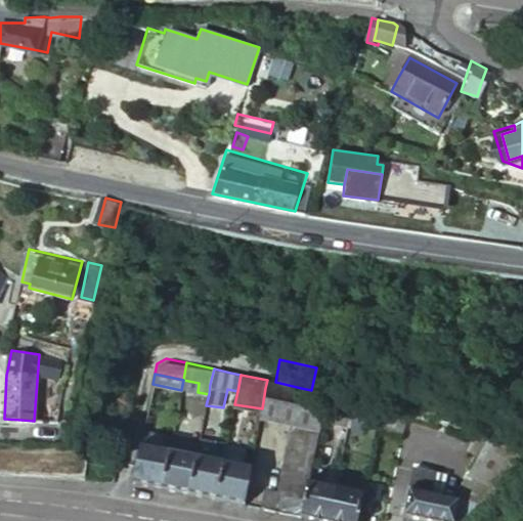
[(301,388),(275,382),(271,381),(267,380),(265,388),(262,408),(260,415),(291,422),(317,427),(318,418),(323,392),(318,391),(311,390),(301,388)]
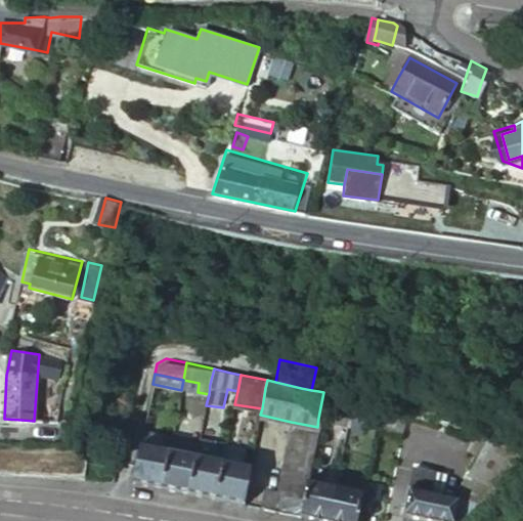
[(318,418),(346,423),(349,405),(339,402),(340,395),(323,392),(318,418)]
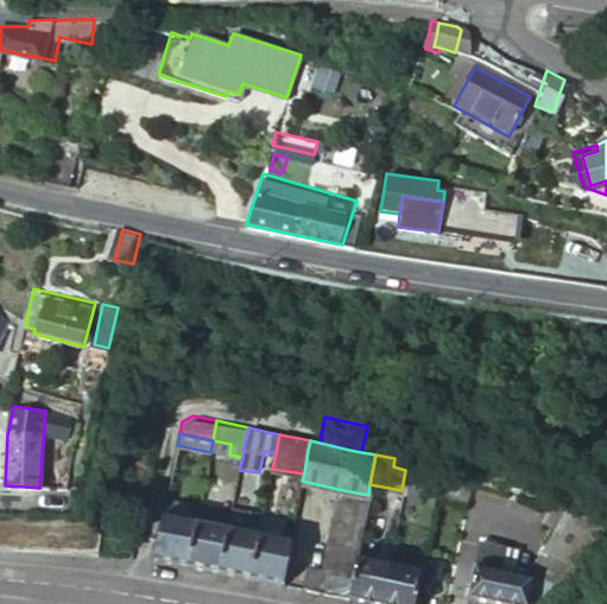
[(435,491),(434,497),(468,504),(474,476),(450,471),(438,469),(437,477),(435,491)]
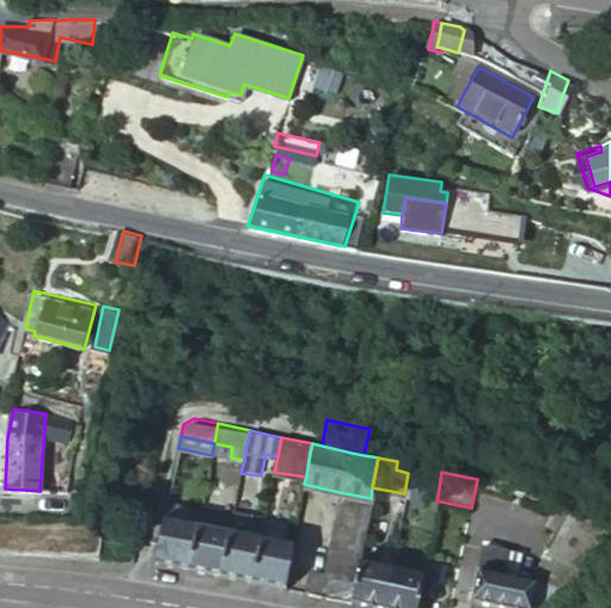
[(404,493),(437,501),(438,495),(440,480),(408,473),(404,493)]
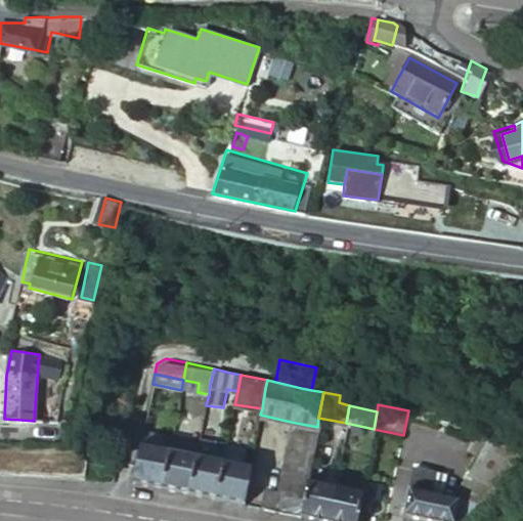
[(276,492),(303,498),(307,479),(310,461),(317,427),(291,422),(276,492)]
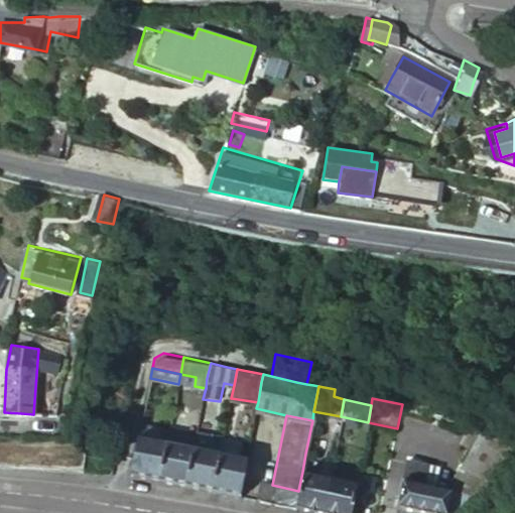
[(161,423),(142,419),(138,433),(159,438),(161,423)]
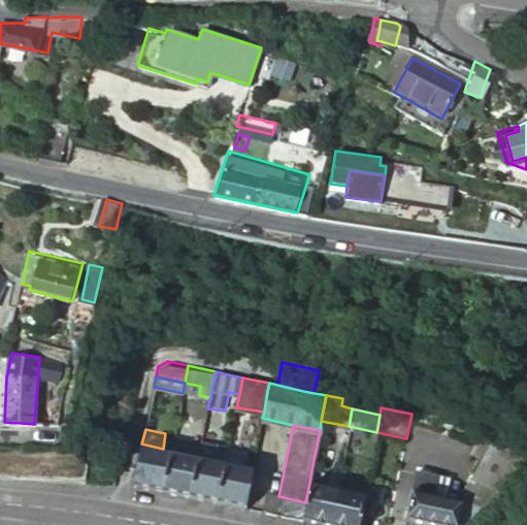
[(173,435),(171,450),(186,453),(191,455),(193,440),(194,439),(173,435)]
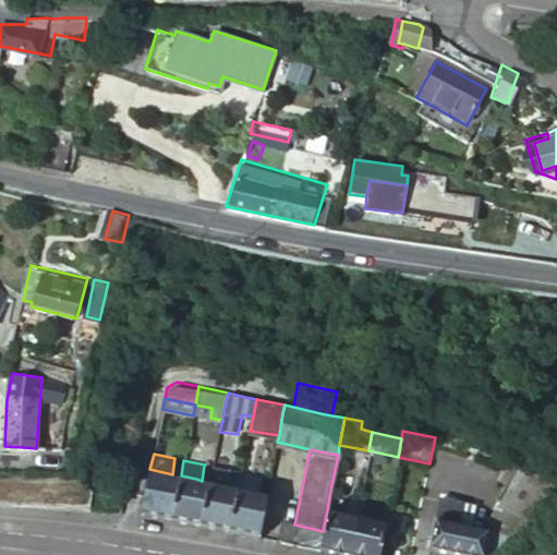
[(204,466),(202,481),(209,482),(213,466),(205,465),(204,466)]
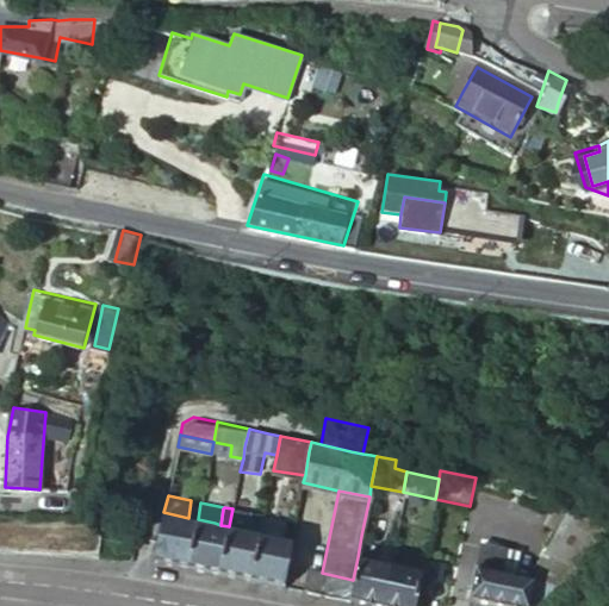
[(232,508),(229,526),(241,529),(252,531),(255,518),(263,519),(265,516),(232,508)]
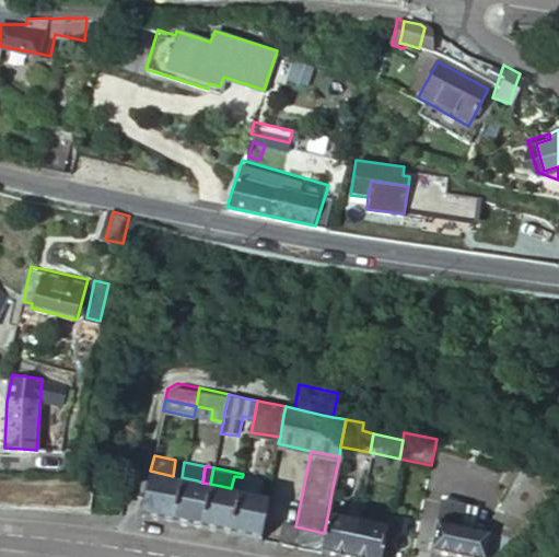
[(182,477),(173,476),(150,471),(150,475),(141,513),(142,513),(149,515),(173,520),(179,485),(182,477)]
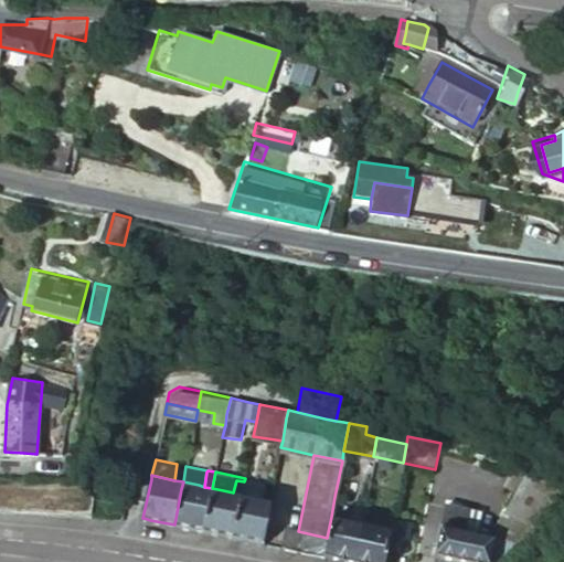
[(242,495),(244,481),(236,480),(233,492),(242,495)]
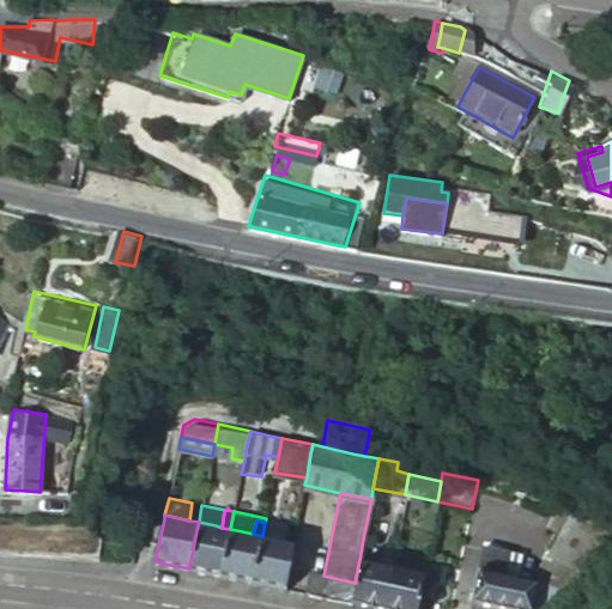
[(216,525),(199,522),(197,530),(189,568),(194,570),(207,572),(220,576),(229,536),(230,529),(222,528),(216,525)]
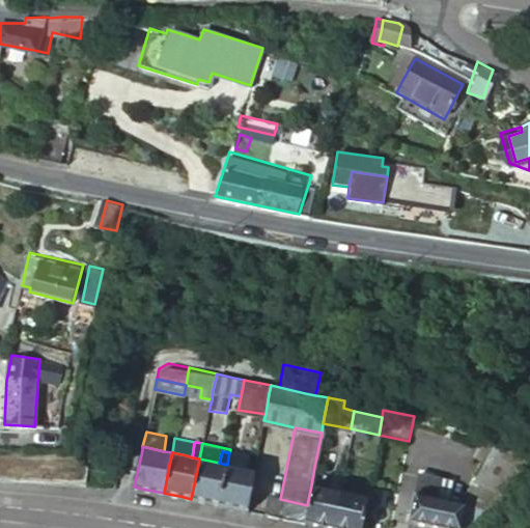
[(245,469),(247,455),(229,452),(227,465),(245,469)]
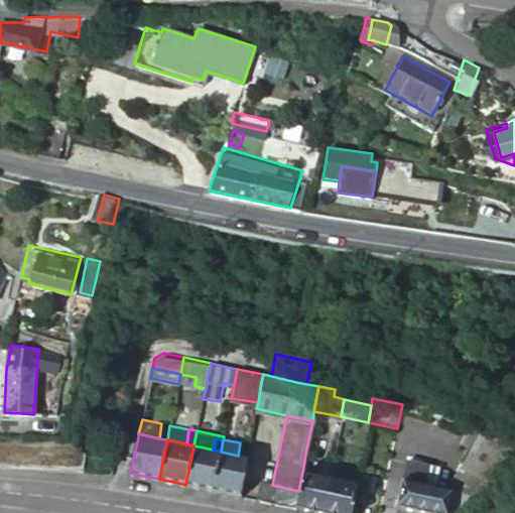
[(238,456),(248,458),(251,442),(241,440),(240,442),(238,456)]
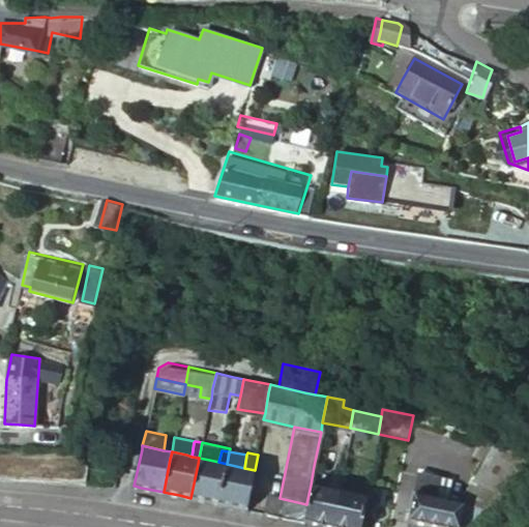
[(209,501),(218,503),(222,489),(227,464),(218,462),(209,460),(199,458),(198,464),(190,498),(196,499),(209,501)]
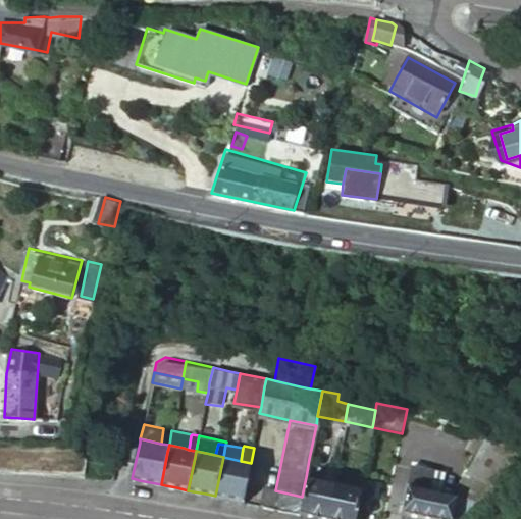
[(242,502),(244,502),(249,472),(251,463),(241,461),(223,457),(218,481),(215,496),(232,500),(242,502)]
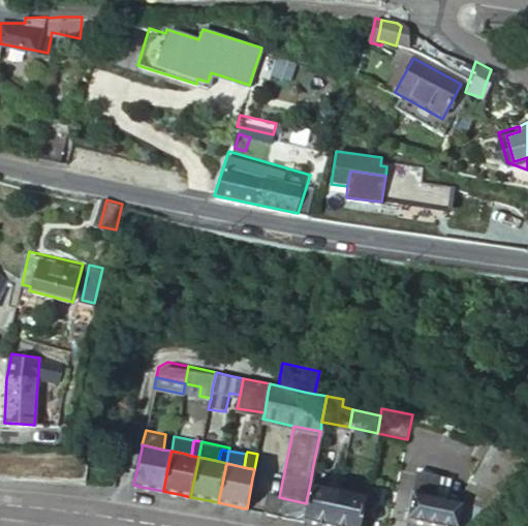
[(461,525),(466,503),(460,502),(446,500),(436,497),(440,475),(417,471),(408,519),(442,525),(461,525)]
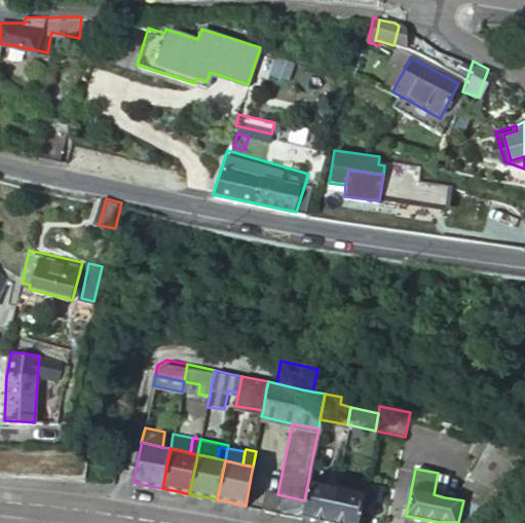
[(434,494),(444,497),(448,475),(438,473),(434,494)]
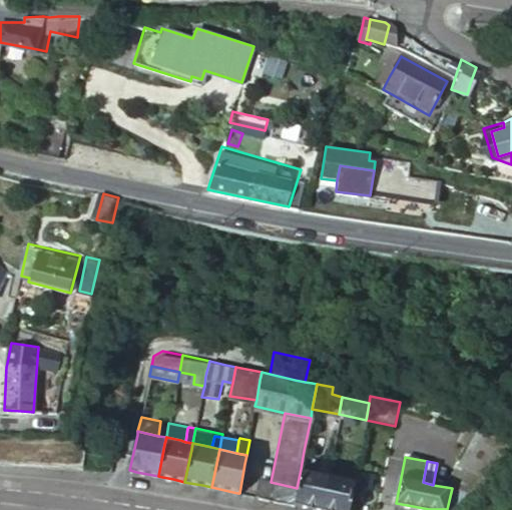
[(484,480),(488,476),(458,461),(446,487),(452,488),(472,493),(484,480)]
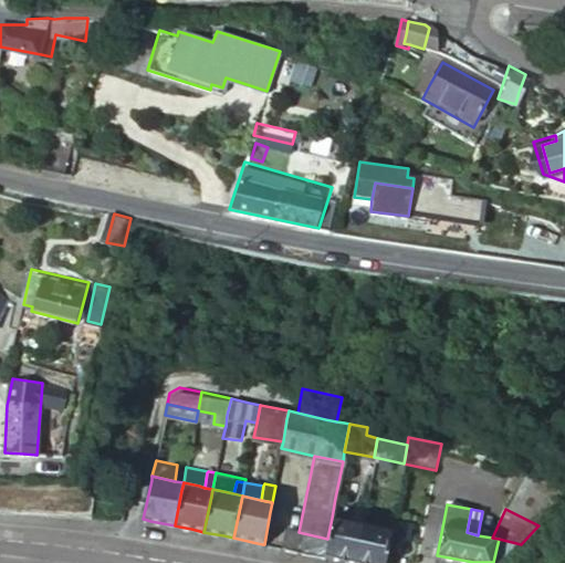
[(357,535),(359,523),(332,518),(327,539),(324,556),(336,559),(352,562),(357,535)]
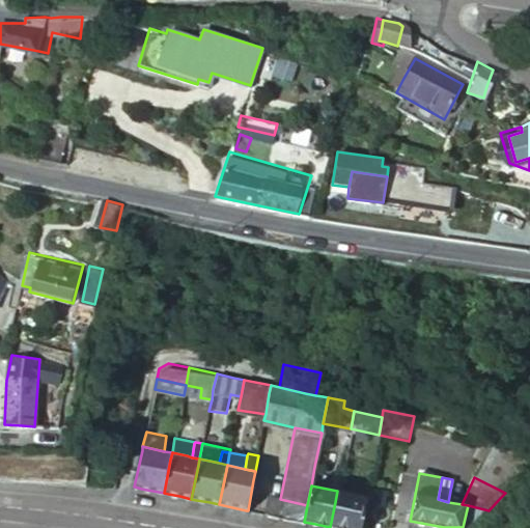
[(360,527),(362,520),(366,497),(337,491),(335,502),(330,527),(333,527),(360,527)]
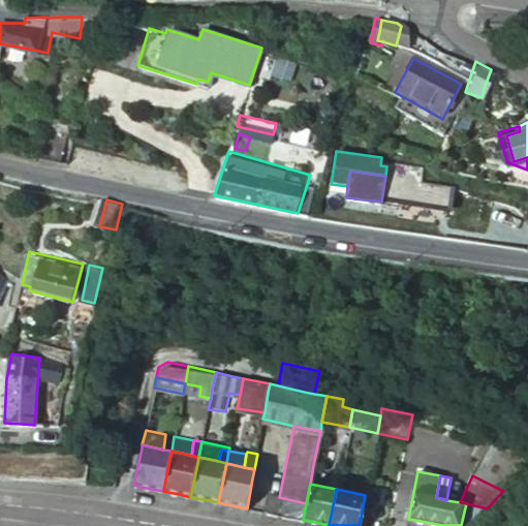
[(284,516),(303,520),(306,503),(279,497),(268,495),(265,513),(284,516)]
